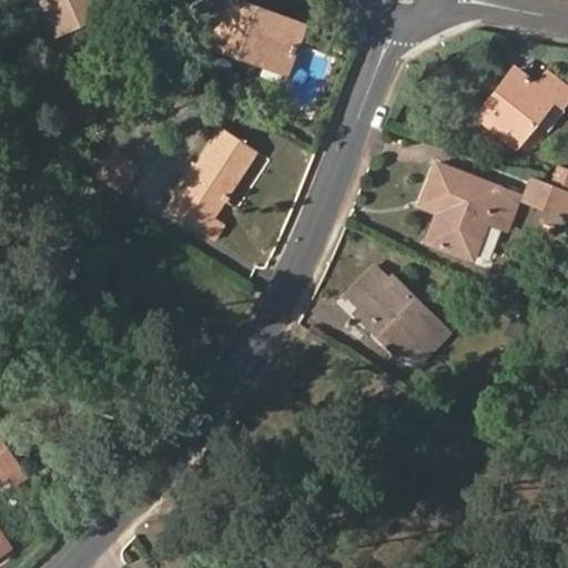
[(38,0),(54,34),(101,14),(93,0),(38,0)]
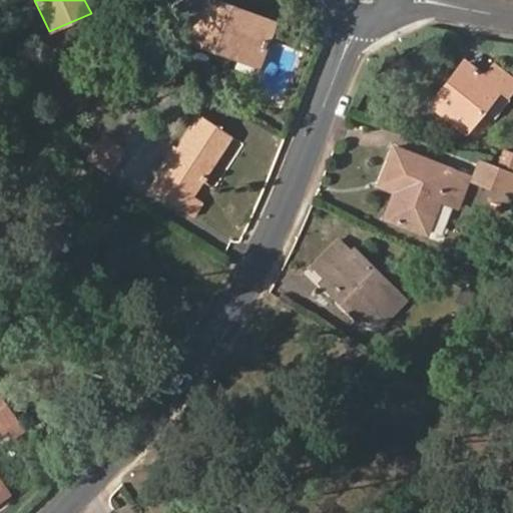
[(217,0),(187,0),(175,35),(258,66),(274,21),(217,0)]
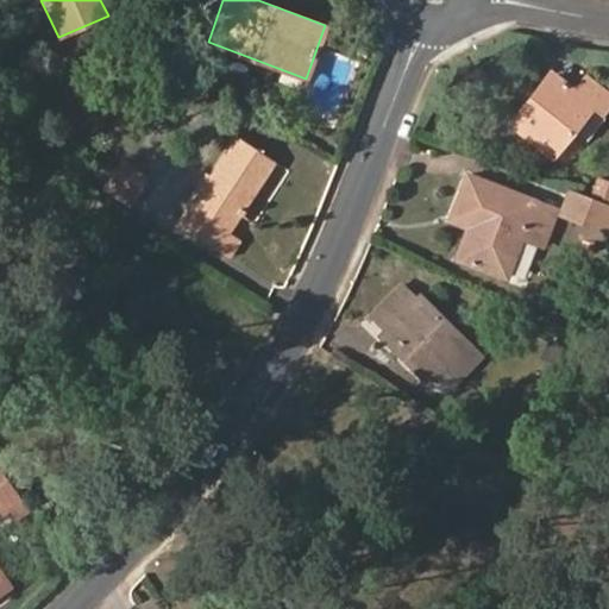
[(590,102),(572,88),(551,70),(512,123),(550,154),(590,102)]
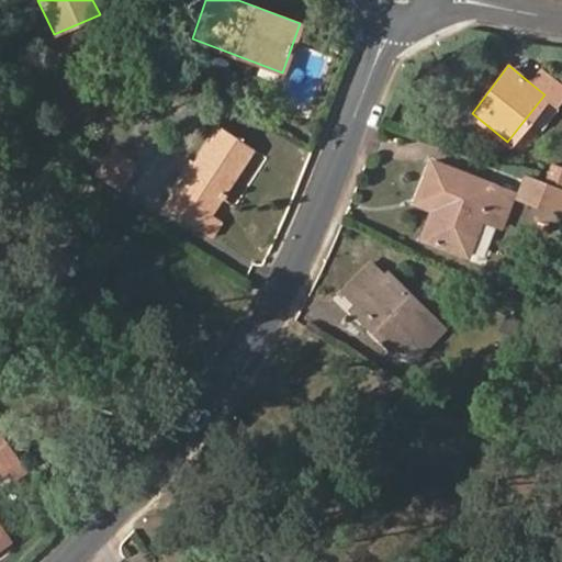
[(555,102),(561,92),(561,82),(541,66),(528,81),(544,94),(555,102)]
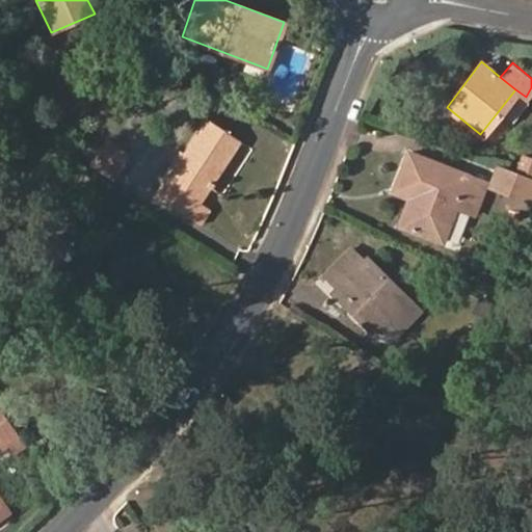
[(203,203),(240,143),(208,122),(158,195),(202,223),(212,209),(203,203)]
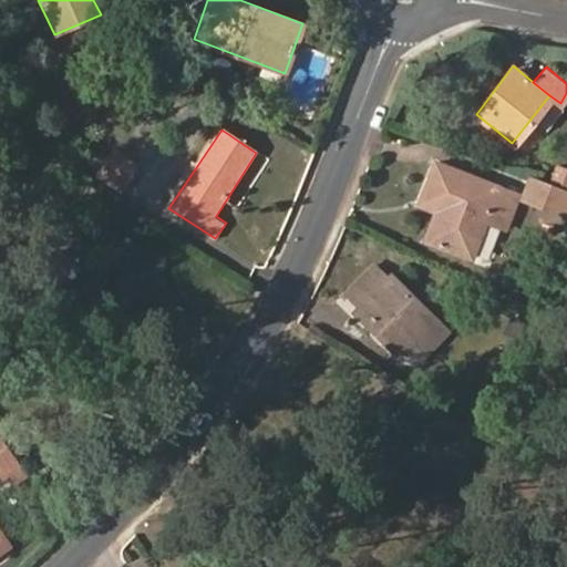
[(137,163),(113,147),(103,161),(127,176),(137,163)]
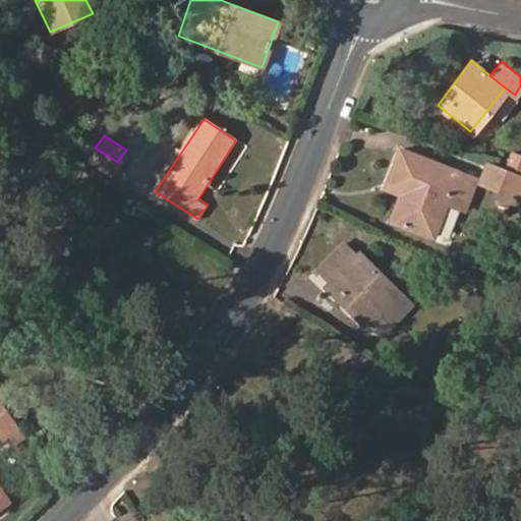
[(88,159),(110,172),(117,162),(95,148),(88,159)]
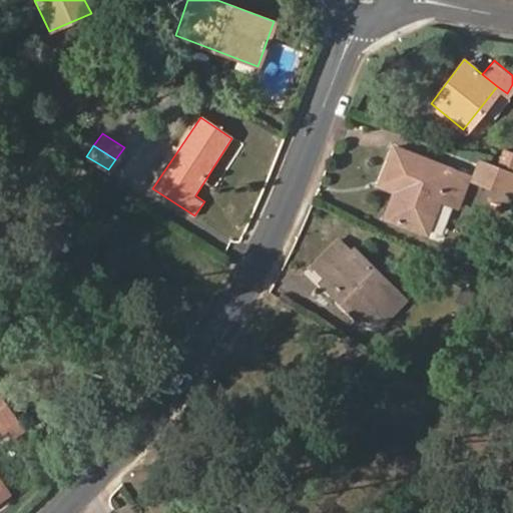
[(457,204),(469,174),(395,146),(381,183),(396,190),(386,215),(427,230),(440,197),(457,204)]
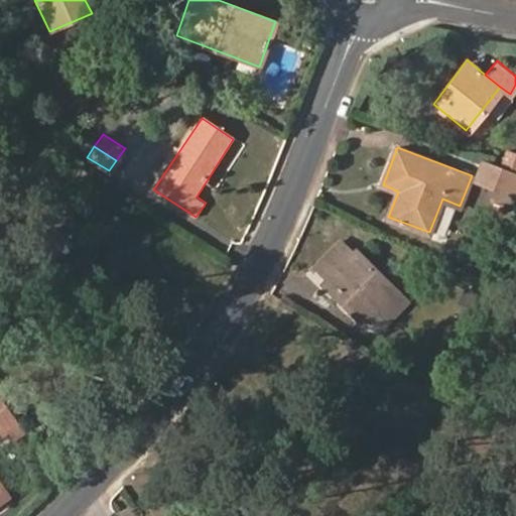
[(500,167),(515,173),(515,153),(507,150),(500,167)]
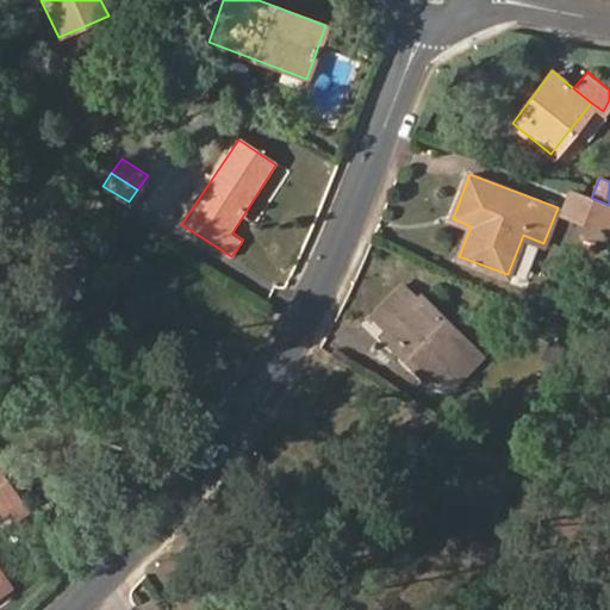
[(559,216),(580,225),(591,198),(570,188),(559,216)]
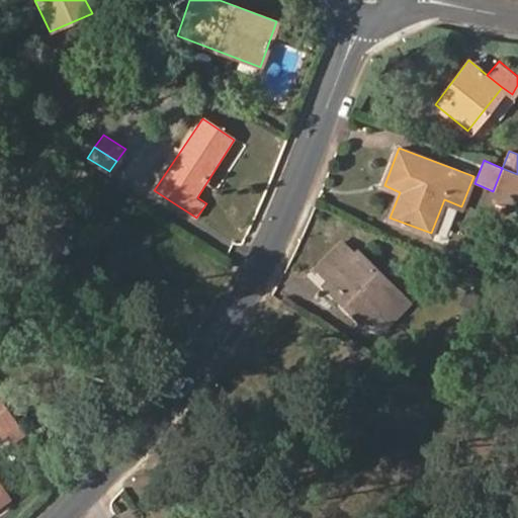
[(313,267),(325,279),(322,282),(363,324),(398,289),(356,247),(353,250),(341,238),(313,267)]
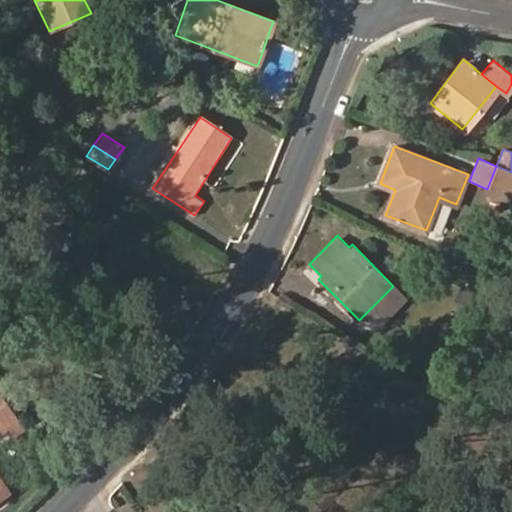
[(0,434),(21,420),(2,389),(0,390),(0,434)]
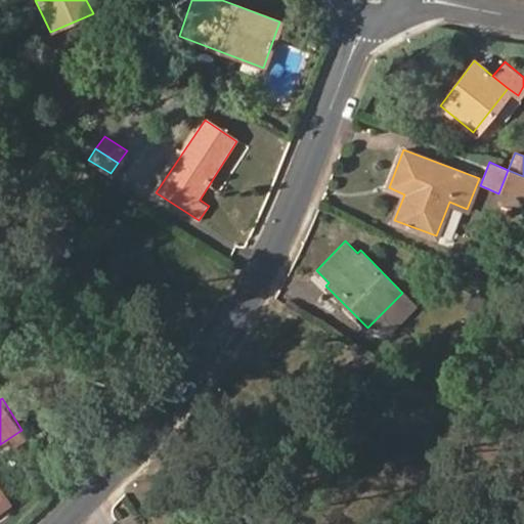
[(0,489),(0,508),(8,503),(0,489)]
